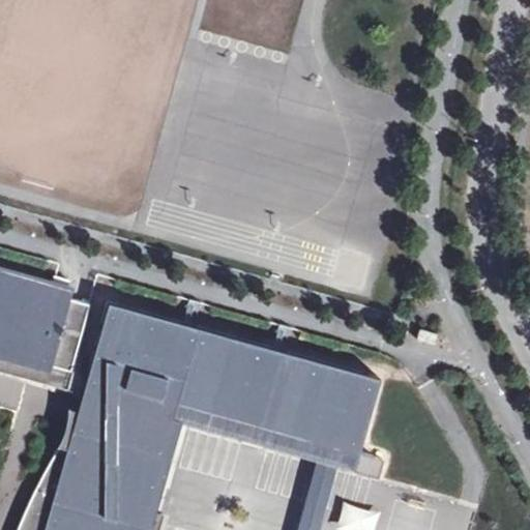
[(0,350),(72,372),(91,304),(71,299),(74,292),(0,270),(0,350)]
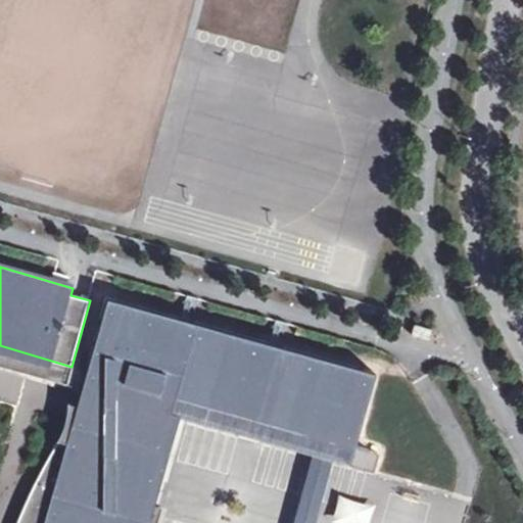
[(180,324),(181,318),(108,296),(88,371),(94,373),(87,399),(75,416),(68,426),(61,435),(54,448),(39,475),(36,482),(19,517),(16,522),(156,522),(161,508),(144,504),(172,411),(176,394),(249,416),(253,400),(269,405),(265,420),(338,440),(342,425),(359,429),(373,380),(357,375),(359,368),(286,347),(284,354),(268,350),(270,342),(196,322),(194,328),(180,324)]
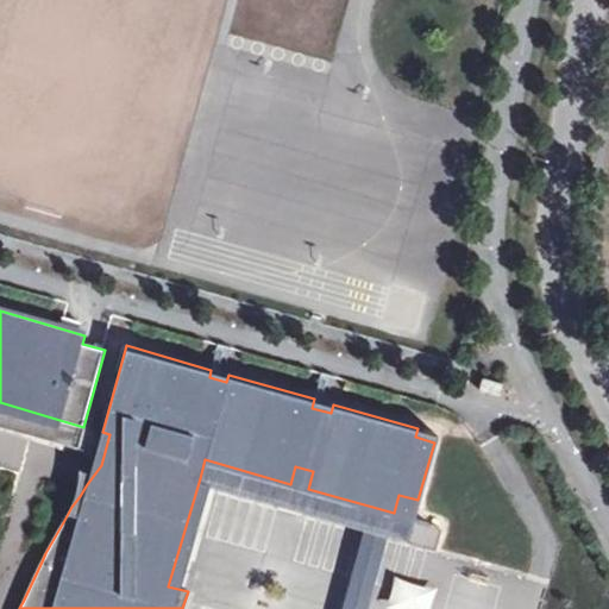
[(228,375),(211,370),(209,377),(226,382),(228,375)]
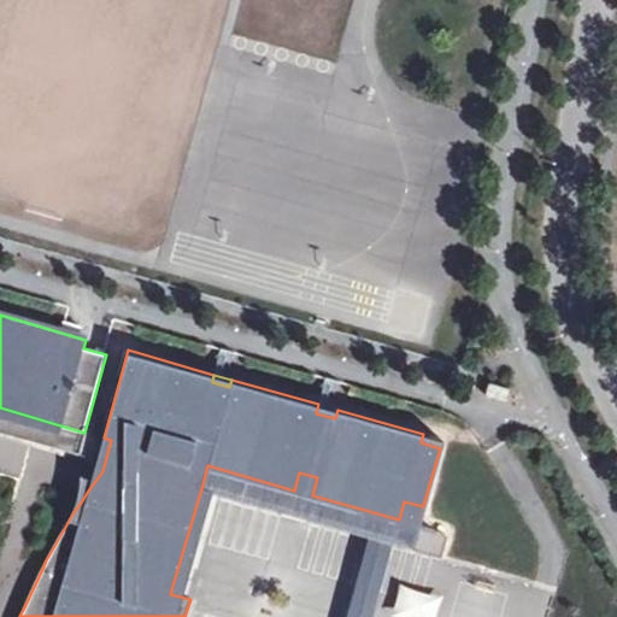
[(512,389),(491,383),(487,395),(509,401),(512,389)]
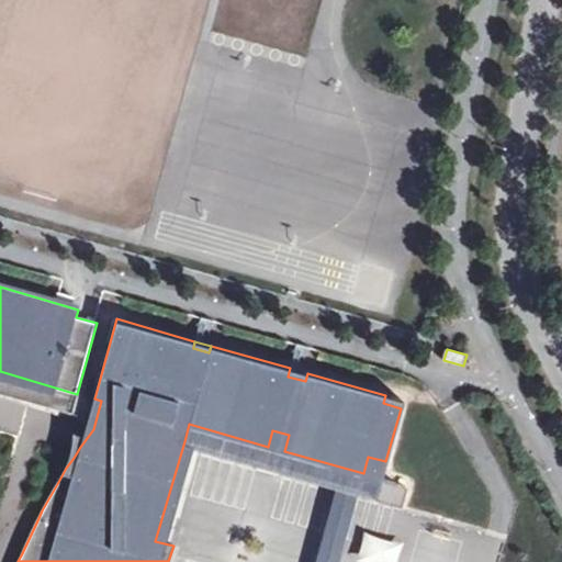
[(307,373),(290,368),(288,377),(305,381),(307,373)]
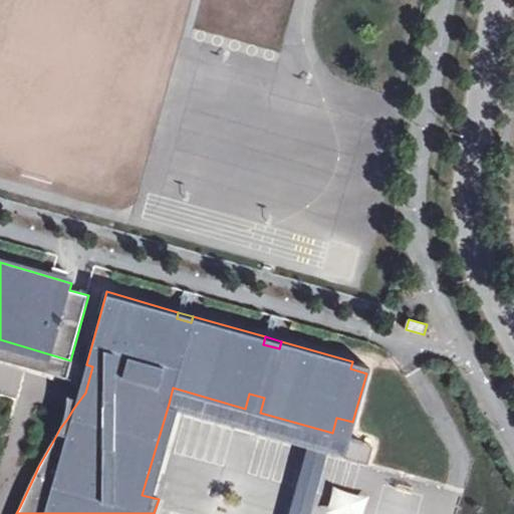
[(0,358),(65,377),(81,382),(86,364),(70,360),(0,339),(0,358)]
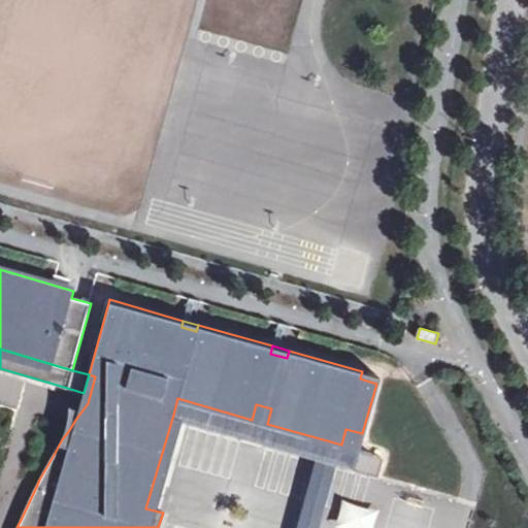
[(376,384),(380,375),(362,371),(360,378),(376,384)]
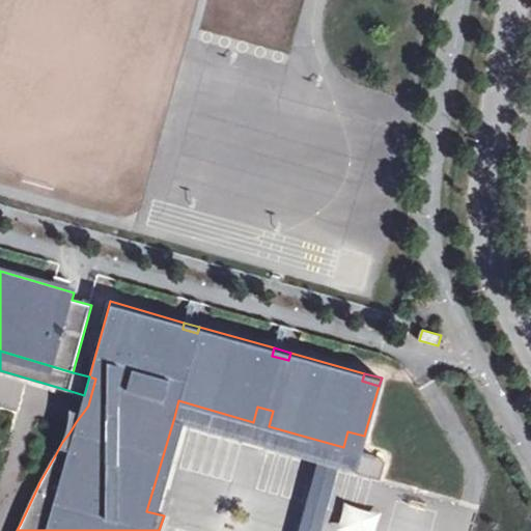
[(95,379),(89,376),(84,395),(76,422),(88,406),(95,379)]
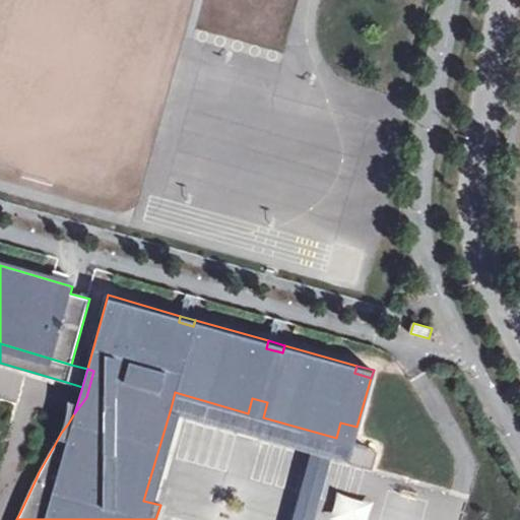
[(348,458),(351,443),(336,438),(263,417),(248,413),(175,392),(171,408),(312,448),(331,453),(348,458)]
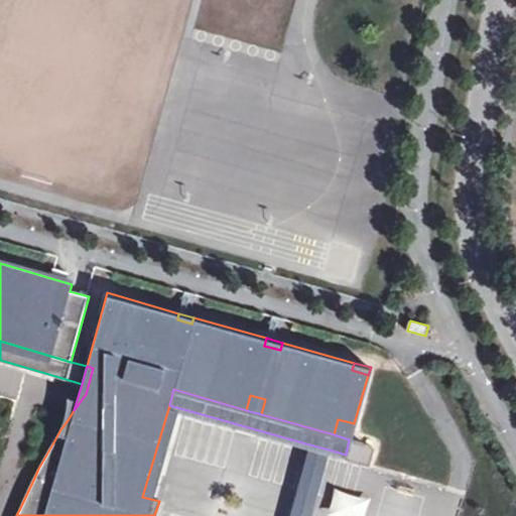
[(265,399),(250,395),(246,410),(261,414),(265,399)]
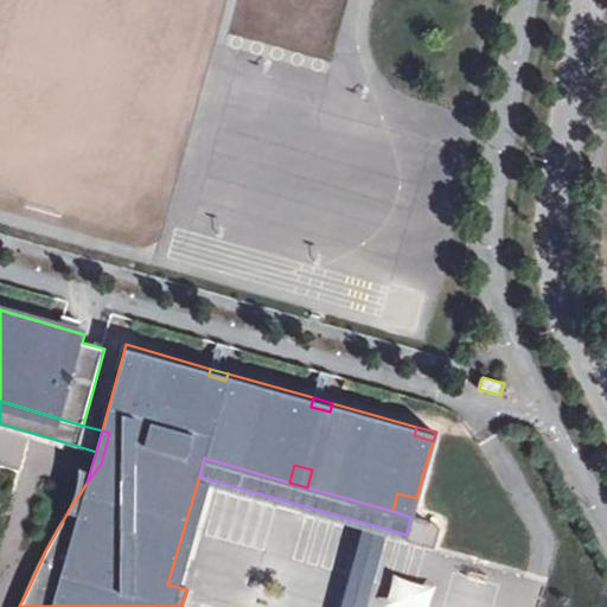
[(416,498),(397,493),(393,511),(410,517),(416,498)]
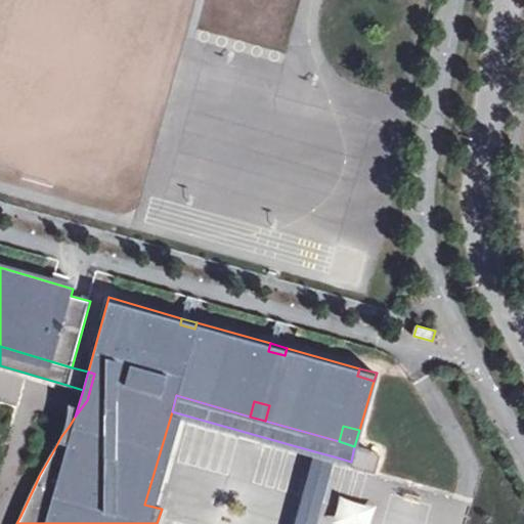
[(368,451),(354,446),(351,462),(350,465),(364,469),(368,451)]
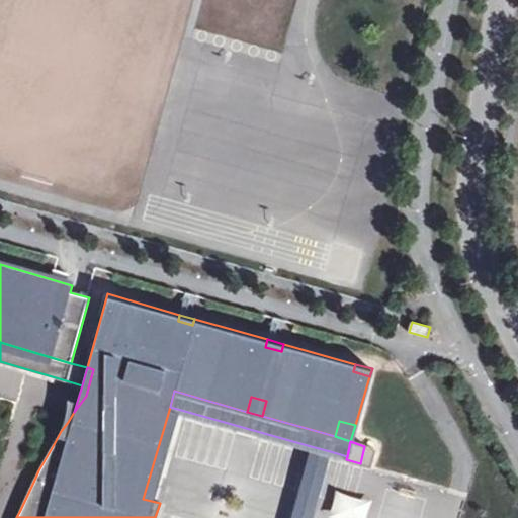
[(311,517),(330,451),(311,446),(289,517),(311,517)]
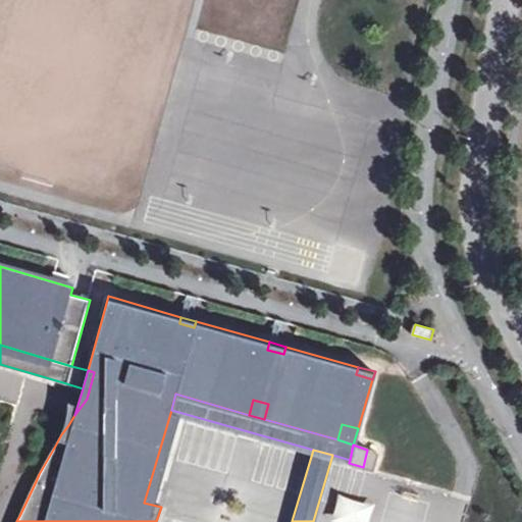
[(377,453),(367,450),(363,467),(372,470),(377,453)]
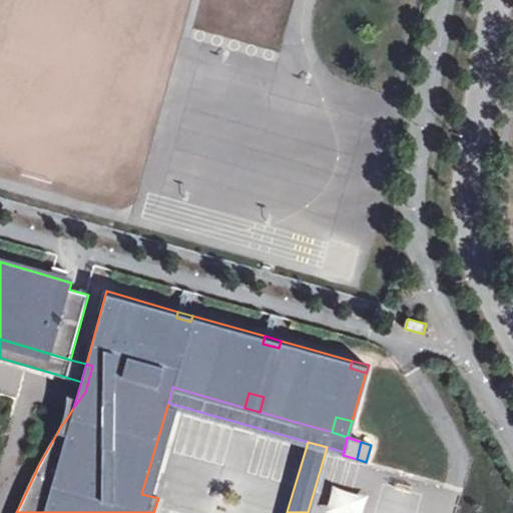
[(328,512),(362,512),(366,492),(330,486),(326,512),(328,512)]
